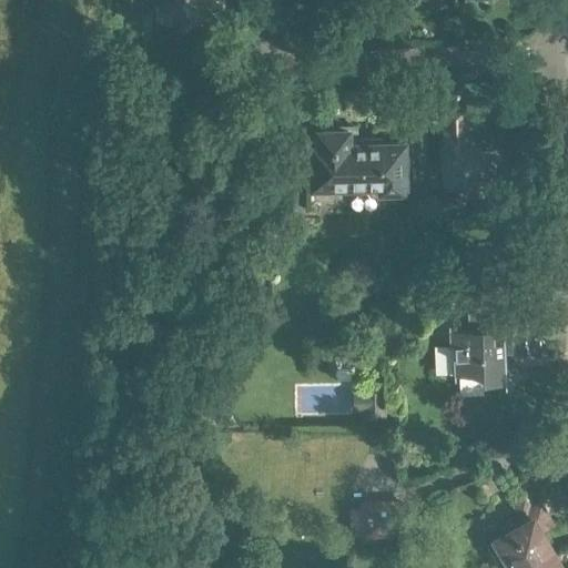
[(169,7),(168,19),(210,21),(210,0),(160,0),(160,6),(169,7)]
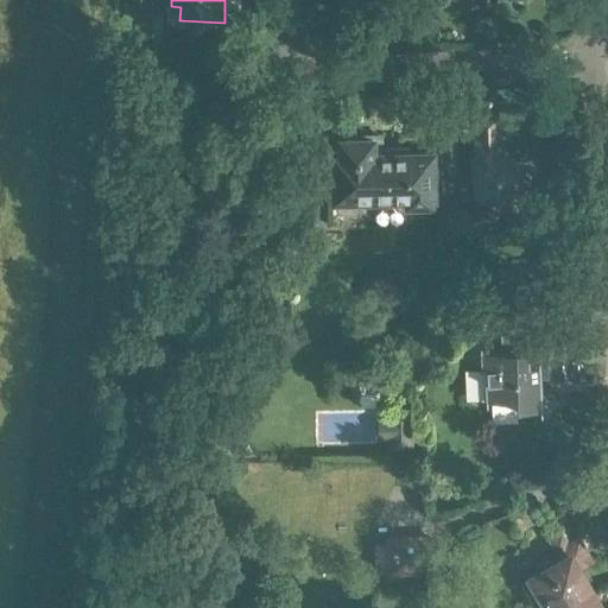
[(476,195),(526,194),(525,162),(513,162),(513,158),(506,151),(504,151),(504,141),(496,141),(496,116),(481,116),(481,139),(475,139),(476,195)]
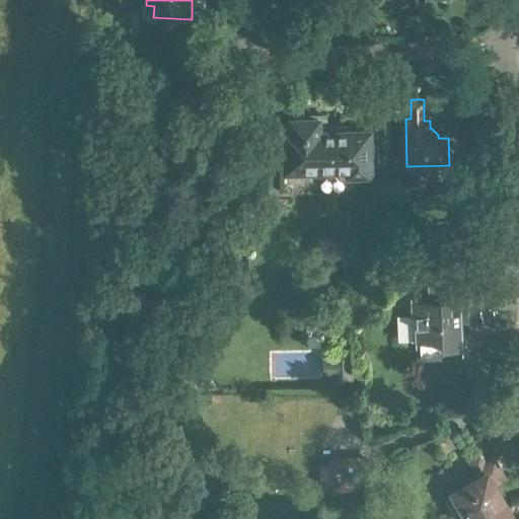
[(318,132),(318,118),(291,119),(291,130),(286,130),(287,168),(347,168),(347,179),(369,179),(369,157),(377,157),(377,159),(389,159),(389,121),(375,121),(375,131),(318,132)]
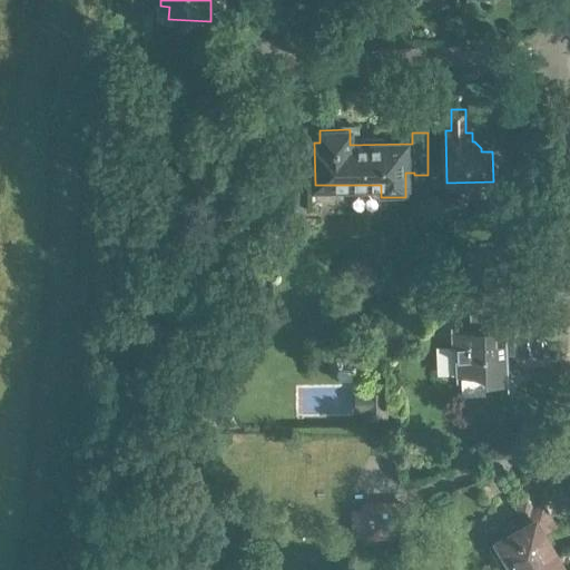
[(508,354),(514,353),(512,293),(478,294),(478,308),(482,308),(483,328),(451,328),(452,345),(461,344),(462,359),(455,359),(457,374),(484,373),(485,383),(508,383),(508,354)]
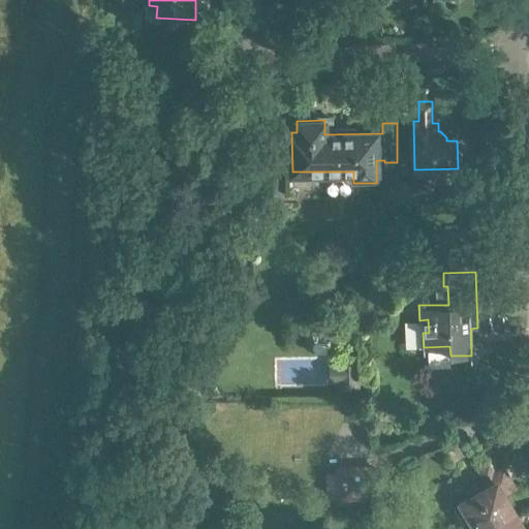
[(426,292),(440,291),(440,279),(425,279),(426,292)]
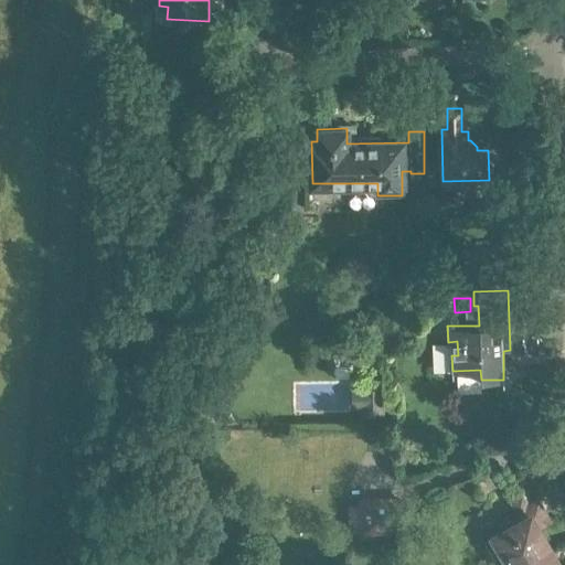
[(364,387),(353,387),(353,408),(364,408),(364,417),(386,417),(386,379),(364,379),(364,387)]
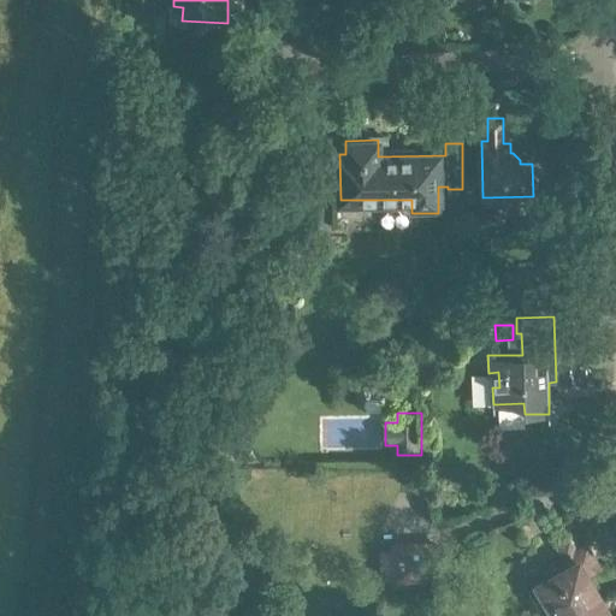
[(394,535),(396,576),(445,574),(443,534),(394,535)]
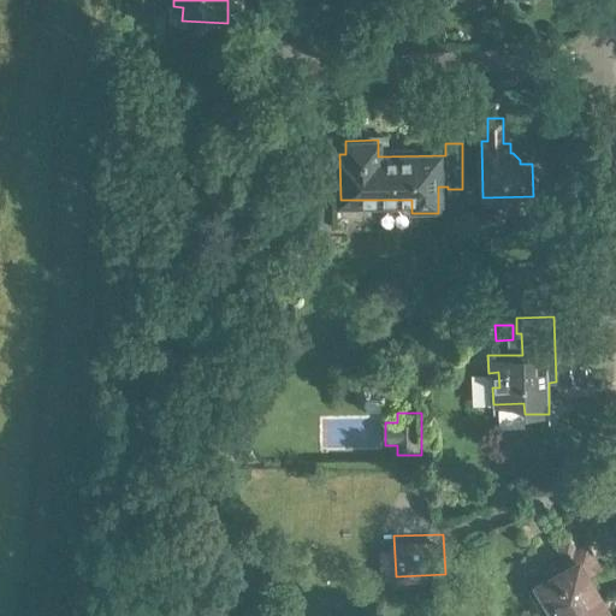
[(556,615),(564,615),(598,597),(585,573),(597,567),(585,545),(576,551),(569,539),(556,546),(563,558),(551,564),(556,573),(538,584),(538,585),(528,591),(539,609),(549,603),(556,615)]
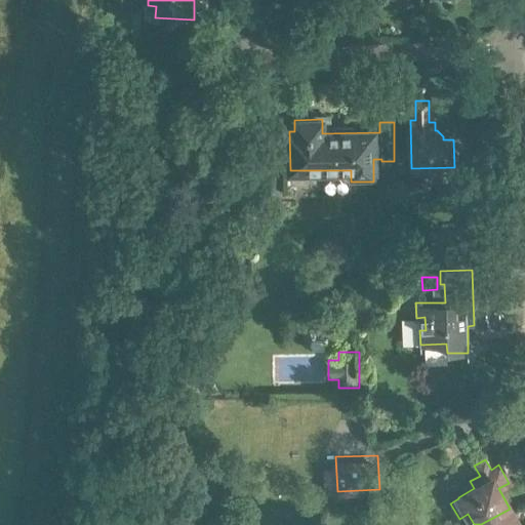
[(519,524),(510,509),(481,524),(519,524)]
